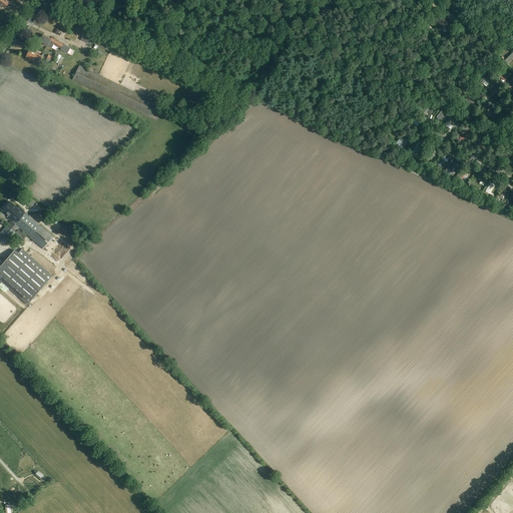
[(0,0),(0,5),(1,6),(2,6),(5,9),(10,3),(5,0),(0,0)]
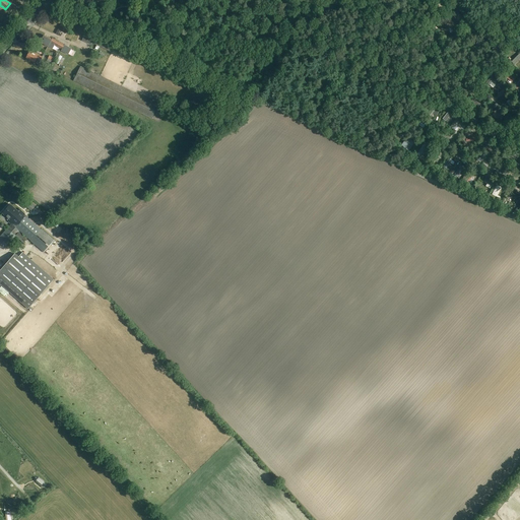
[(111,52),(116,42),(87,28),(84,37),(93,41),(92,43),(111,52)]
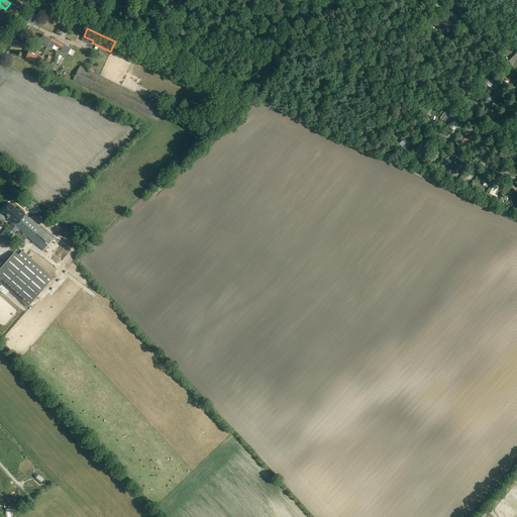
[(40,41),(47,45),(52,47),(54,44),(62,49),(61,50),(68,54),(71,48),(64,44),(65,44),(52,37),(52,38),(49,37),(48,38),(43,35),(40,41)]
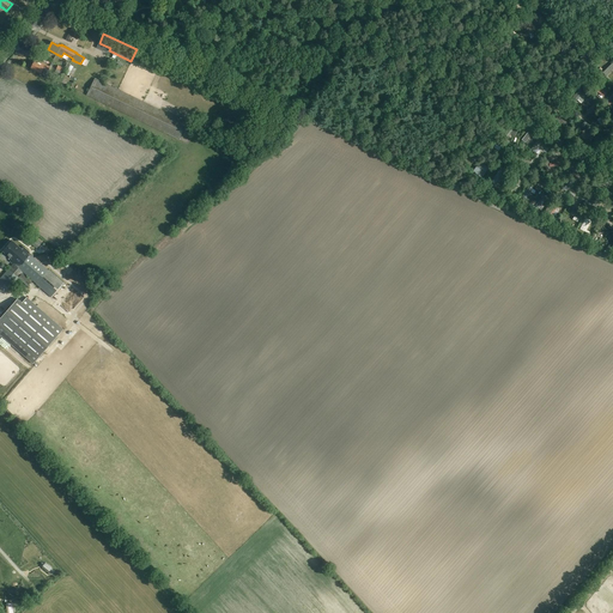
[(144,66),(149,56),(147,55),(135,50),(134,54),(143,59),(140,64),(144,66)]
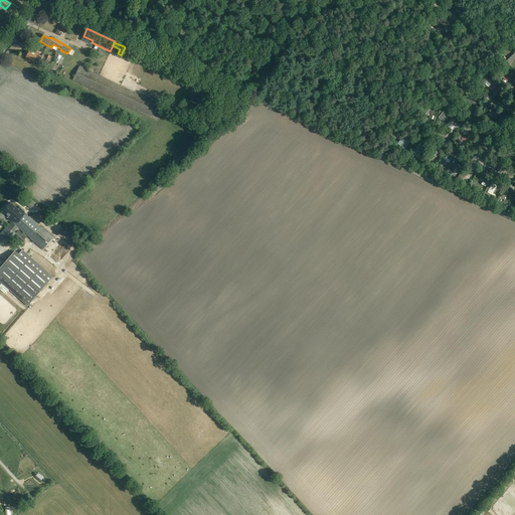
[(29,50),(26,57),(34,61),(38,63),(40,59),(42,56),(35,52),(35,53),(29,50)]
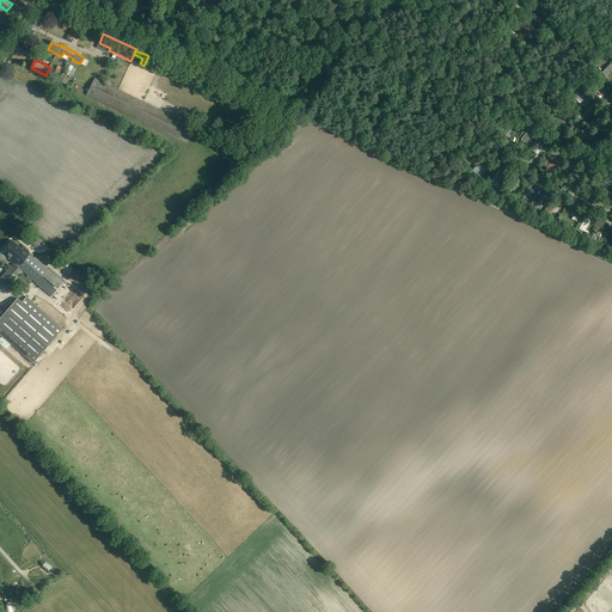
[(178,139),(187,123),(95,79),(86,95),(178,139)]
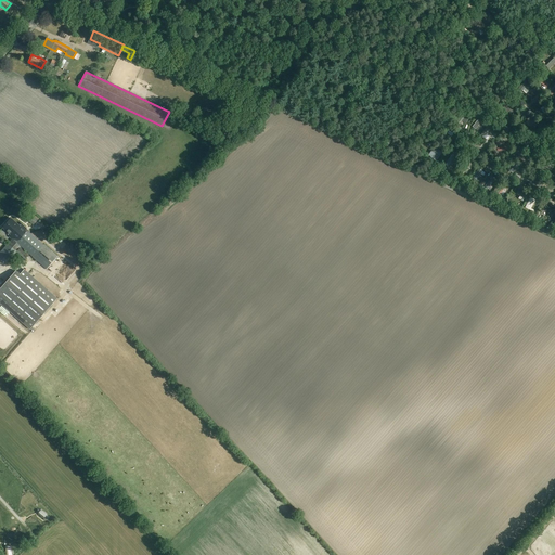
[(545,88),(551,81),(542,75),(538,81),(545,88)]
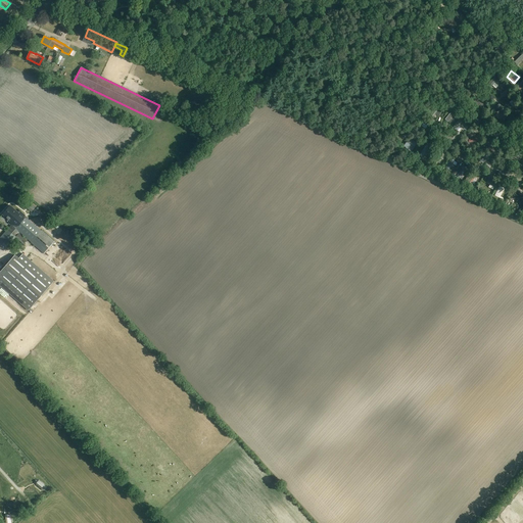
[(428,162),(432,164),(438,156),(435,153),(428,162)]
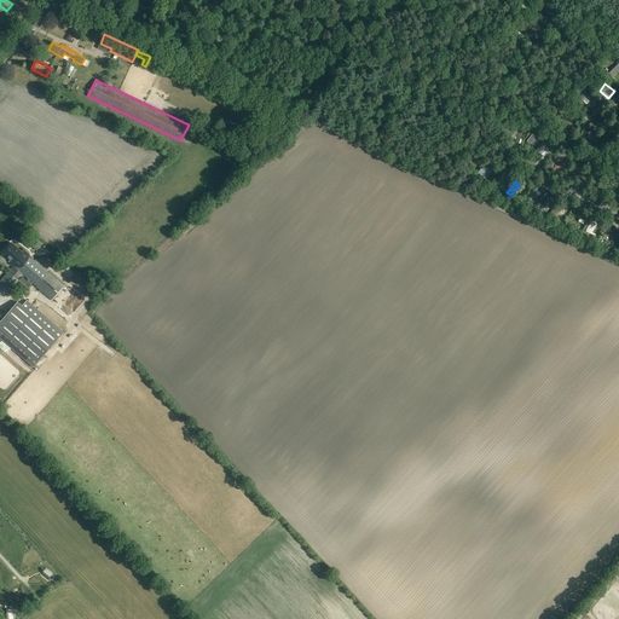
[(549,217),(553,219),(560,208),(556,206),(549,217)]
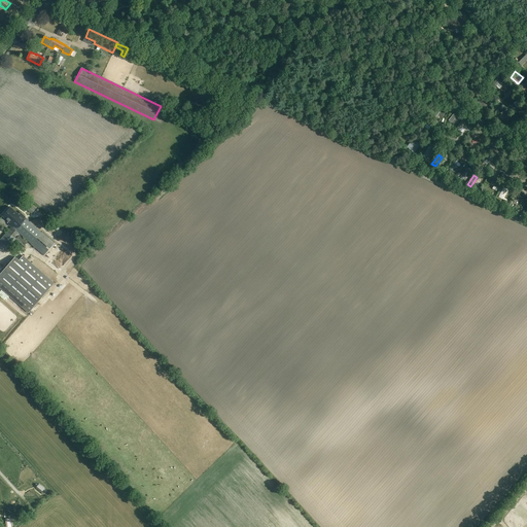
[(11,226),(0,240),(0,246),(5,251),(15,239),(24,246),(28,242),(43,255),(55,243),(20,212),(18,214),(10,208),(3,216),(11,222),(9,224),(11,226)]
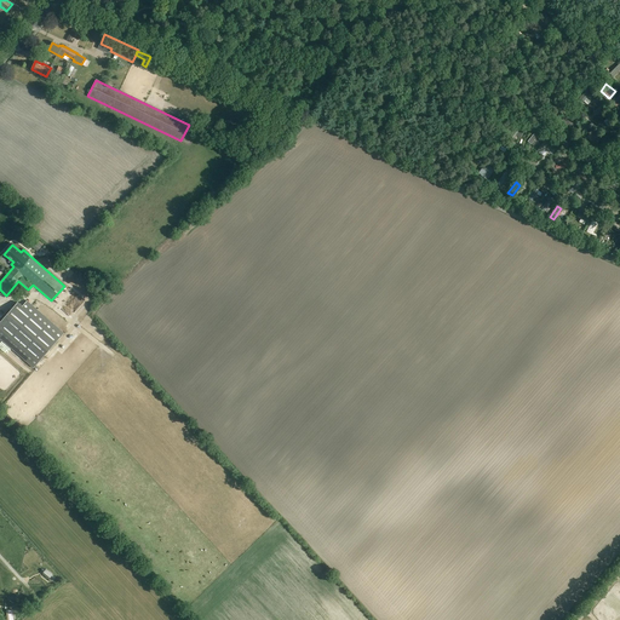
[(58,252),(61,256),(69,248),(65,246),(58,252)]
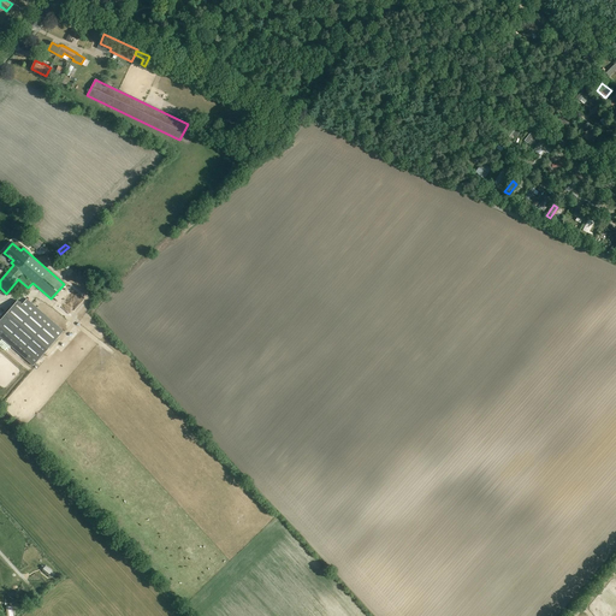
[(0,336),(1,338),(33,366),(39,360),(59,336),(64,331),(28,298),(23,304),(22,304),(17,301),(0,320),(0,336)]
